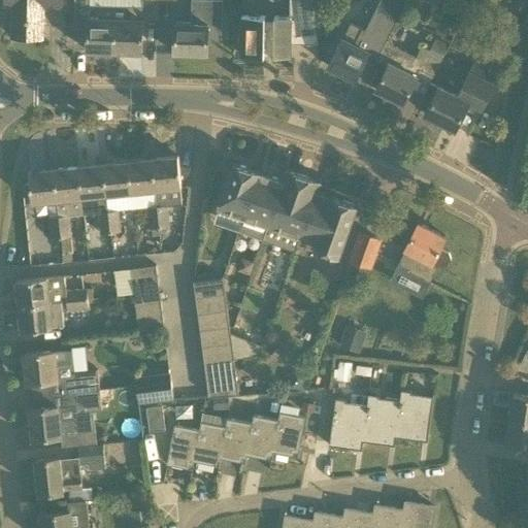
[(43,5),(63,6),(63,0),(5,0),(6,4),(13,4),(12,36),(42,37),(43,5)]
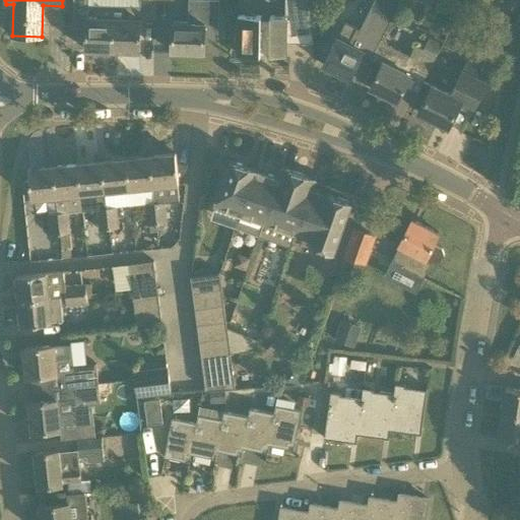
[(217,38),(219,1),(190,0),(188,0),(188,22),(173,21),(172,52),(204,53),(204,38),(217,38)]
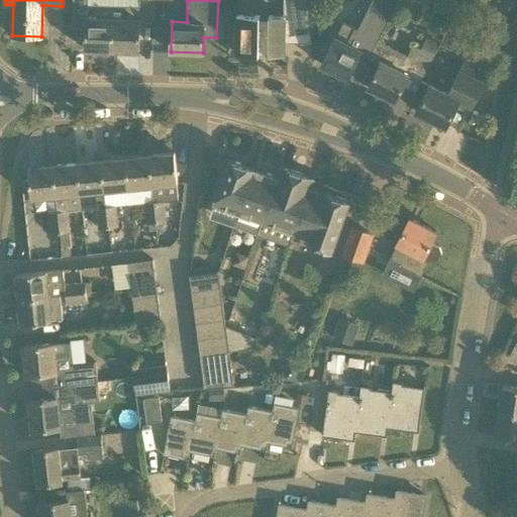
[(309,28),(306,0),(284,0),(284,15),(269,15),(269,17),(260,17),(260,15),(237,15),(237,32),(233,32),(235,47),(237,47),(236,54),(260,54),(260,52),(269,52),(269,54),(285,55),(285,27),(309,28)]
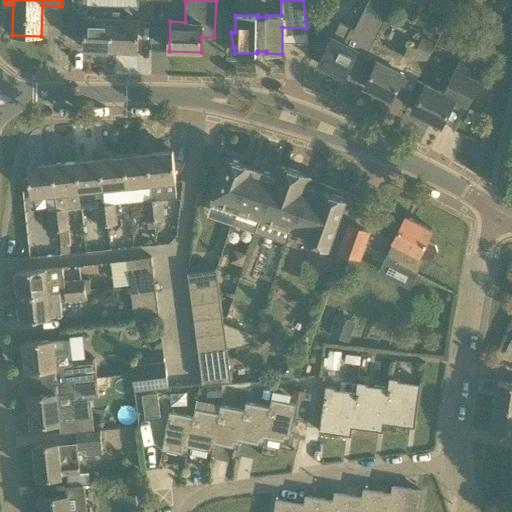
[(111,50),(113,6),(87,5),(87,16),(86,16),(85,49),(111,50)]
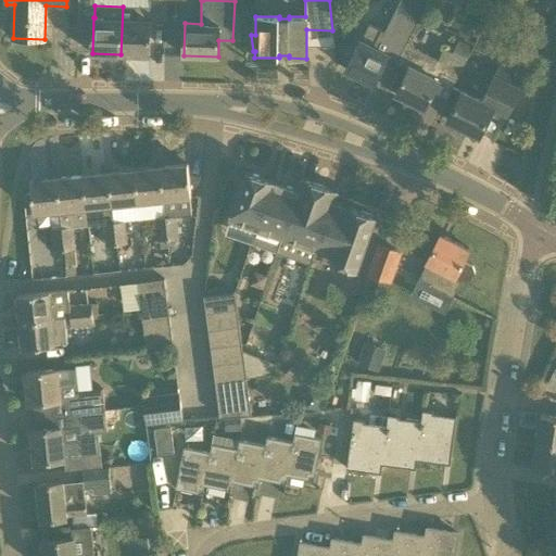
[(150,55),(151,7),(123,7),(121,54),(150,55)]
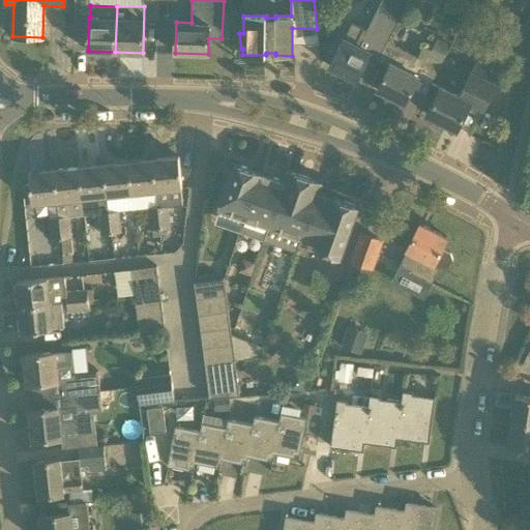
[(388,41),(400,18),(385,10),(374,33),(352,23),(345,38),(344,38),(330,66),(357,80),(373,48),(382,52),(388,41)]
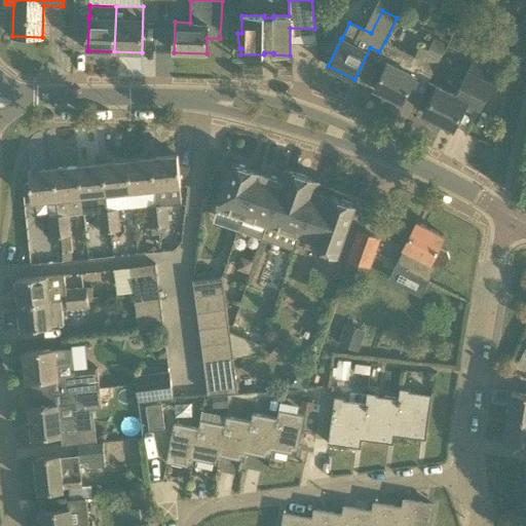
[(443,55),(448,44),(435,38),(428,49),(421,45),(416,57),(385,41),(379,51),(380,52),(376,60),(387,65),(375,88),(403,103),(416,75),(415,74),(418,68),(433,75),(443,55)]
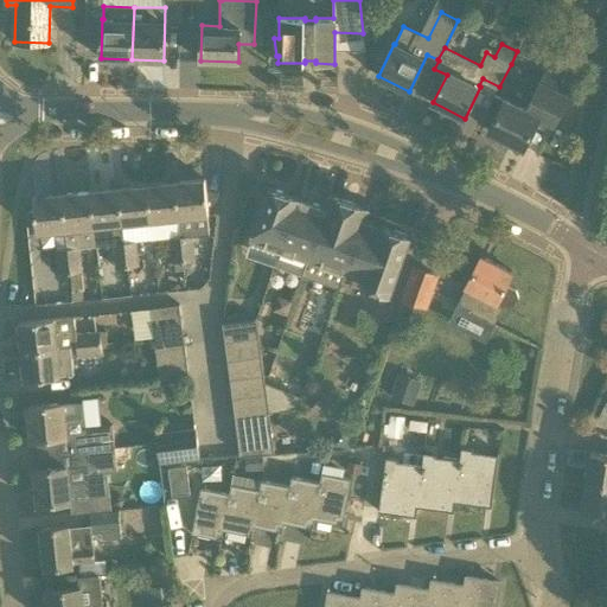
[(554,126),(568,97),(575,84),(547,70),(526,110),(506,100),(490,132),(524,148),(540,119),(549,123),(554,126)]
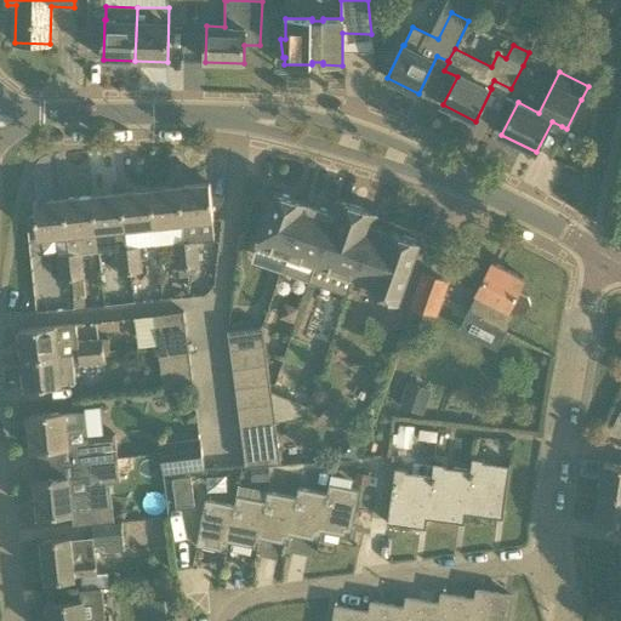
[(183,223),(186,241),(198,241),(215,239),(212,220),(214,220),(210,183),(180,186),(183,223)]
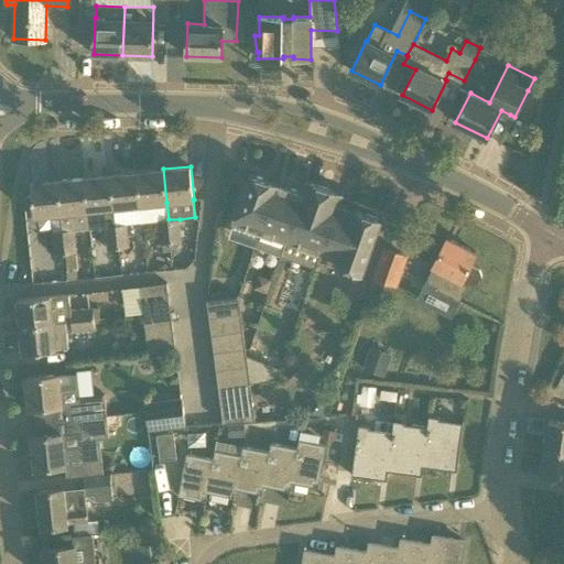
[(142,221),(159,220),(169,219),(166,203),(163,169),(137,172),(141,205),(141,216),(142,221)]
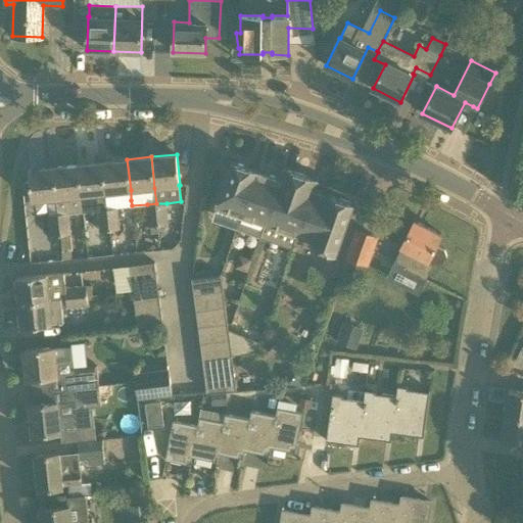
[(106,193),(131,190),(127,159),(103,161),(106,193)]
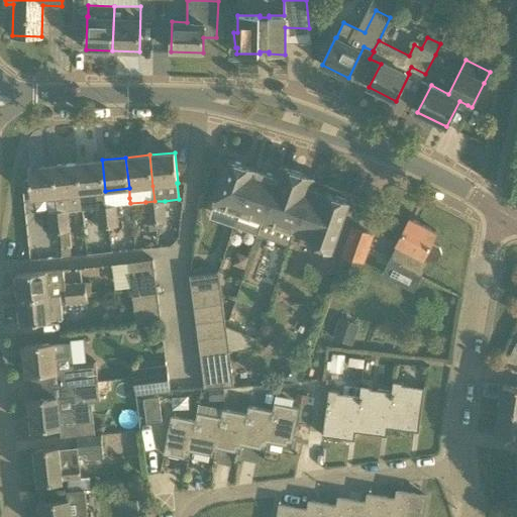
[(238,212),(253,169),(243,165),(243,163),(229,159),(213,203),(238,212)]
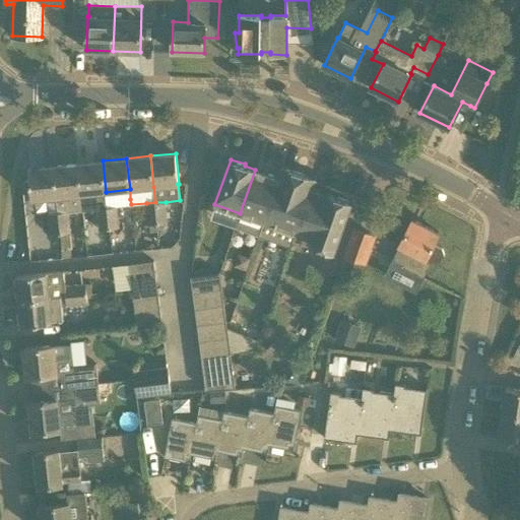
[(103,160),(78,164),(81,194),(83,210),(96,208),(107,208),(106,192),(103,160)]
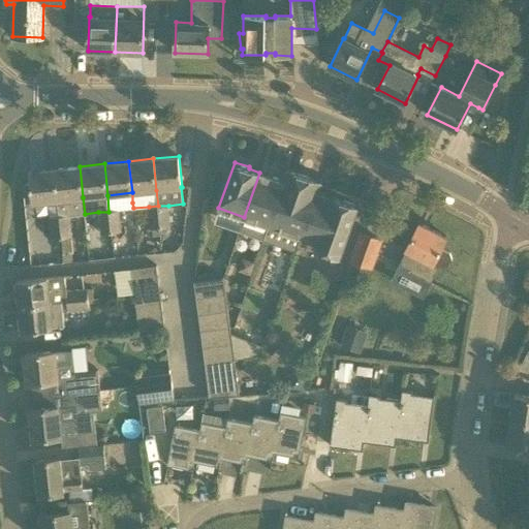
[(58,200),(60,216),(69,216),(85,214),(83,197),(80,166),(55,168),(58,200)]
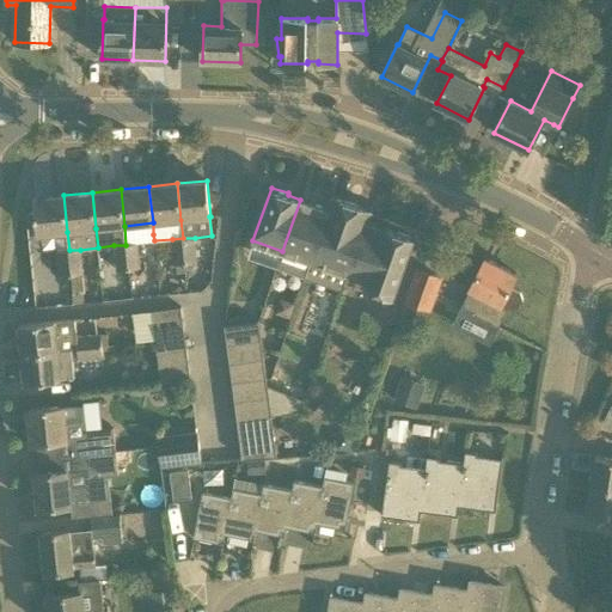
[(38,234),(56,233),(57,251),(69,250),(67,232),(63,195),(34,199),(38,234)]
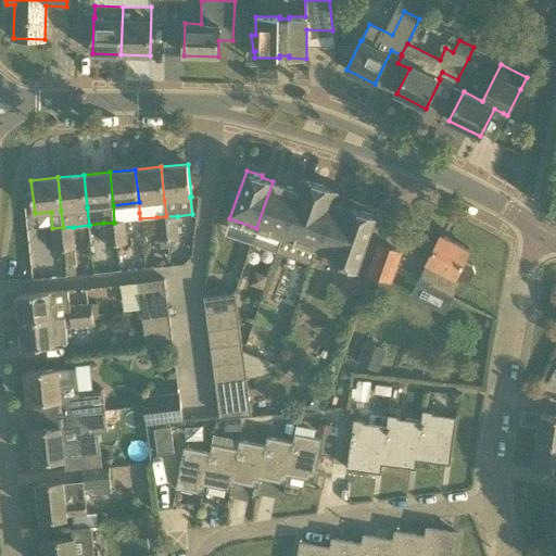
[(316,249),(337,190),(303,178),(299,190),(282,237),(316,249)]
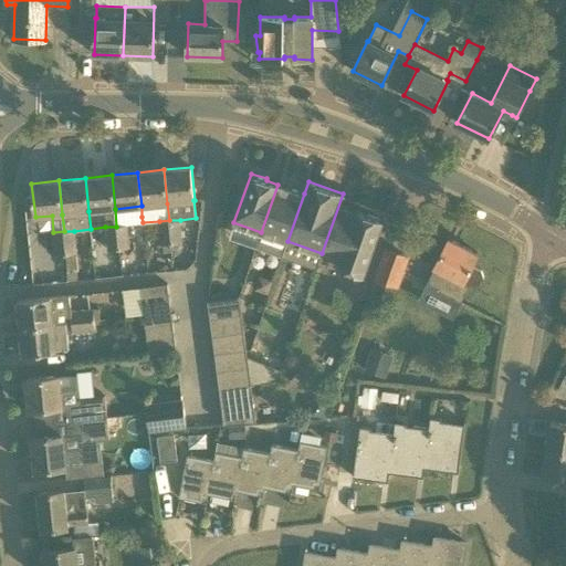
[(282,257),(287,241),(304,194),(278,185),(261,232),(255,247),(282,257)]
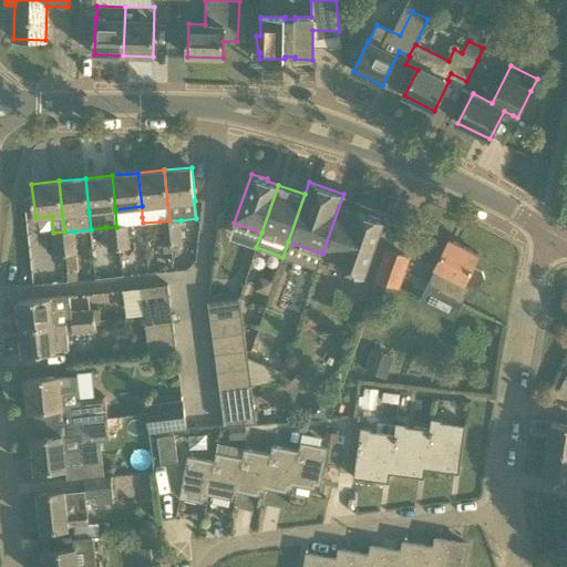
[(357,213),(341,207),(346,195),(343,194),(322,254),(341,260),(339,266),(366,275),(384,220),(358,210),(357,213)]
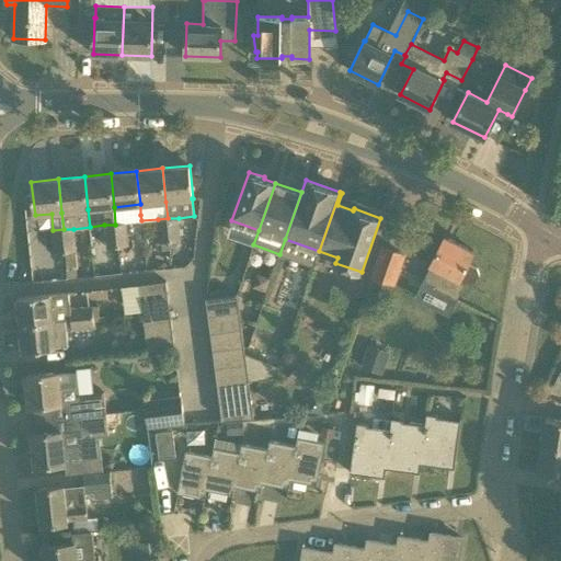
[(168,218),(158,219),(160,242),(161,242),(170,241),(168,218)]
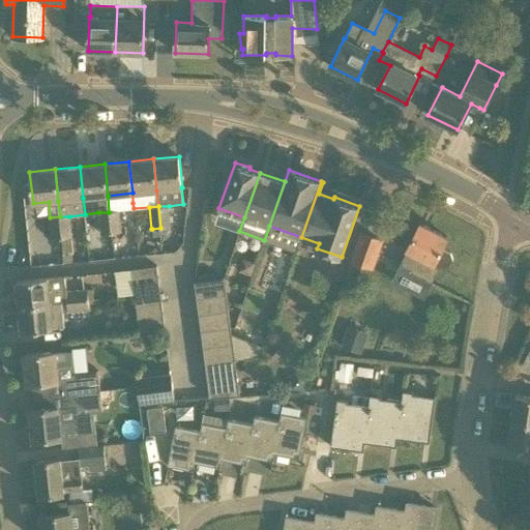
[(169,206),(158,206),(160,228),(170,227),(169,206)]
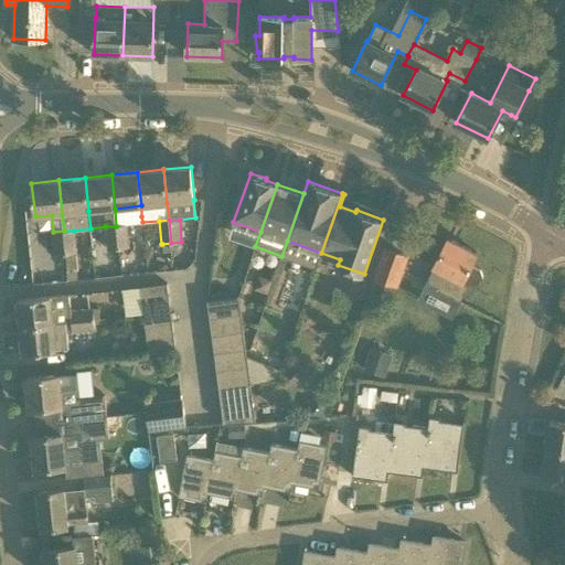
[(116,226),(119,248),(130,247),(127,225),(116,226)]
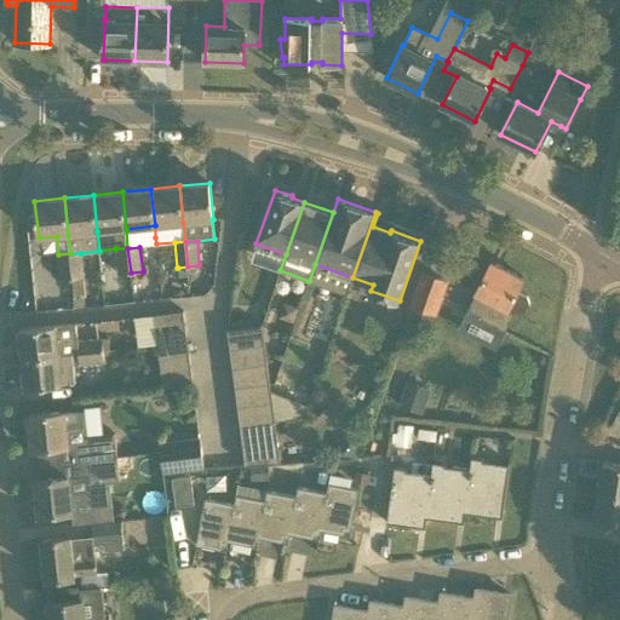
[(127,248),(115,248),(118,275),(131,273),(127,248)]
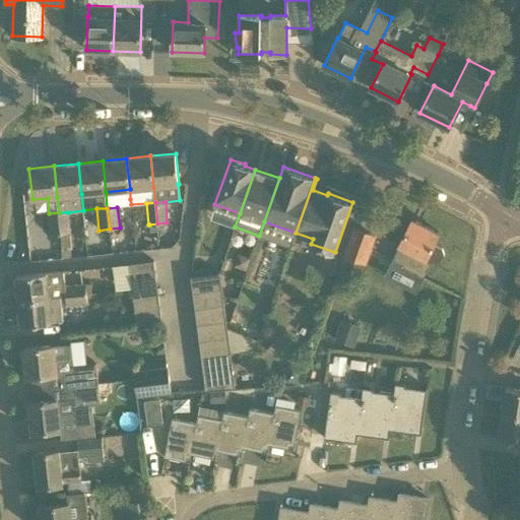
[(51,236),(61,234),(59,212),(49,213),(49,214),(51,236)]
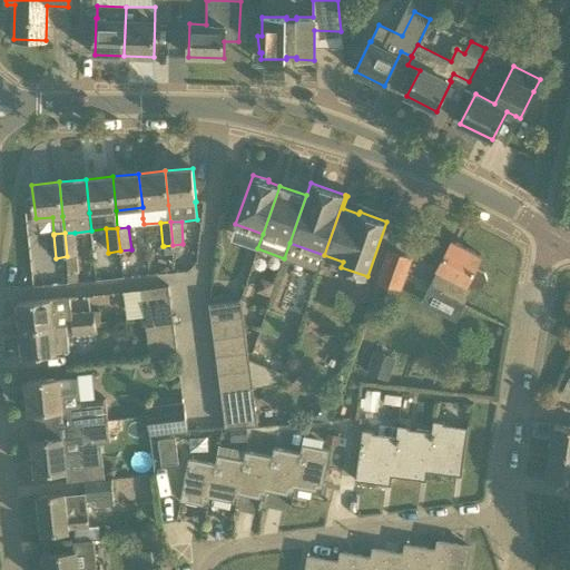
[(75,233),(65,233),(67,256),(69,274),(78,273),(79,273),(75,233)]
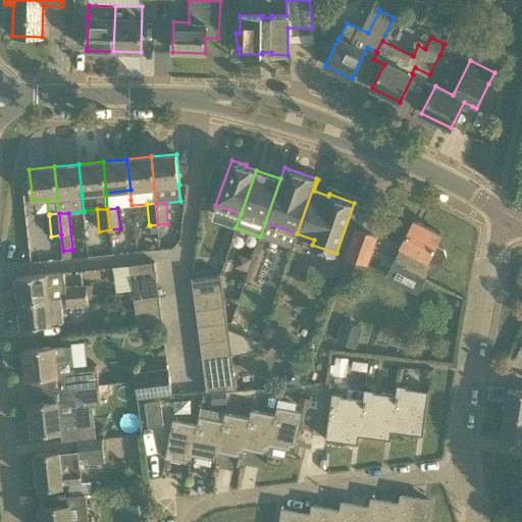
[(437,264),(444,262),(447,256),(445,249),(435,245),(441,233),(414,219),(401,246),(402,247),(396,259),(404,264),(402,268),(425,279),(433,263),(437,264)]
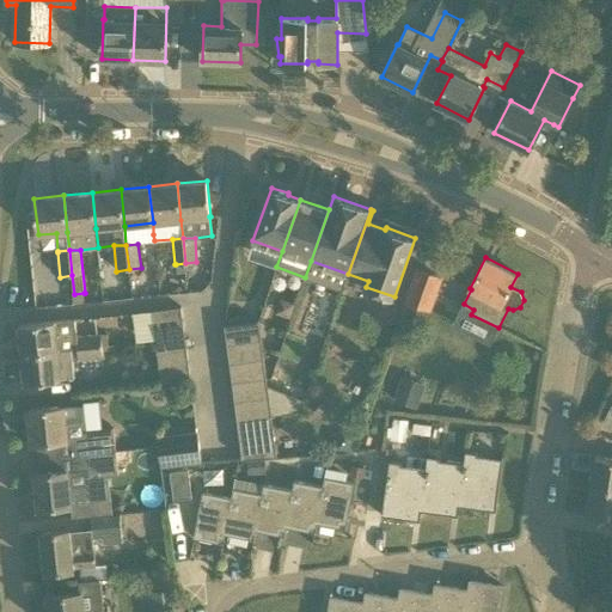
[(430,310),(441,279),(417,270),(407,303),(430,310)]
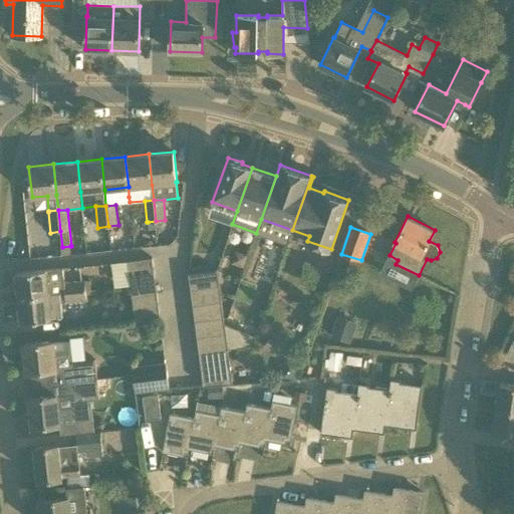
[(130,273),(154,270),(152,258),(127,261),(130,273)]
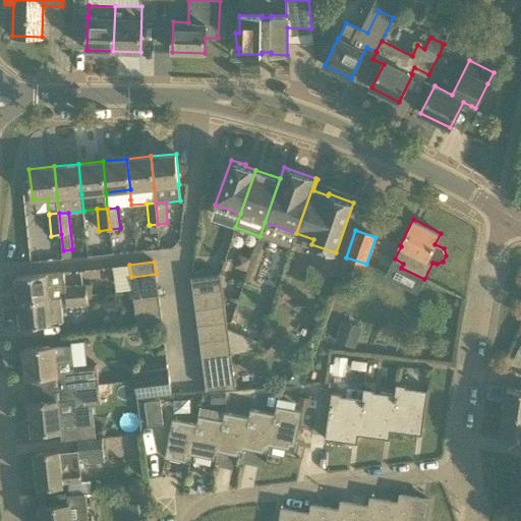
[(65,286),(64,272),(48,273),(41,274),(16,276),(19,301),(50,298),(87,294),(85,284),(65,286)]
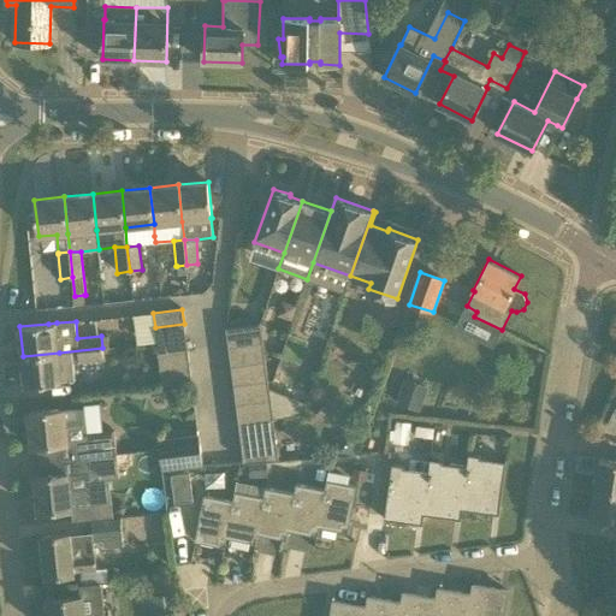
[(229,347),(262,342),(260,323),(226,327),(229,347)]
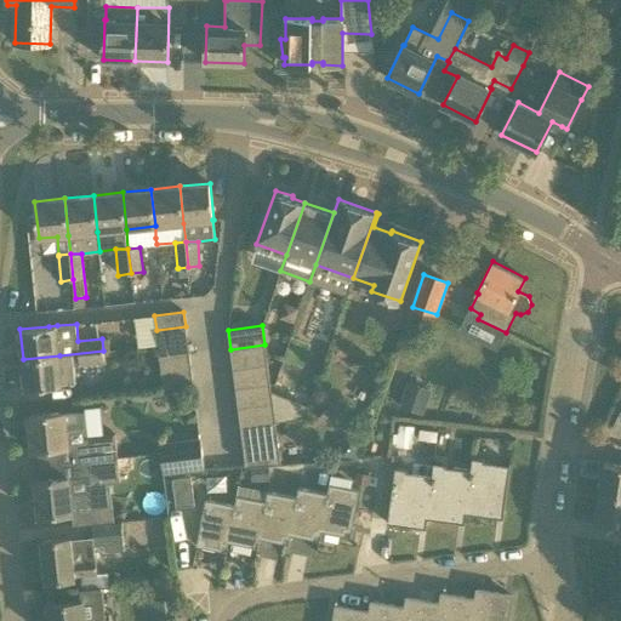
[(186,326),(157,330),(159,345),(159,346),(160,359),(189,354),(186,326)]
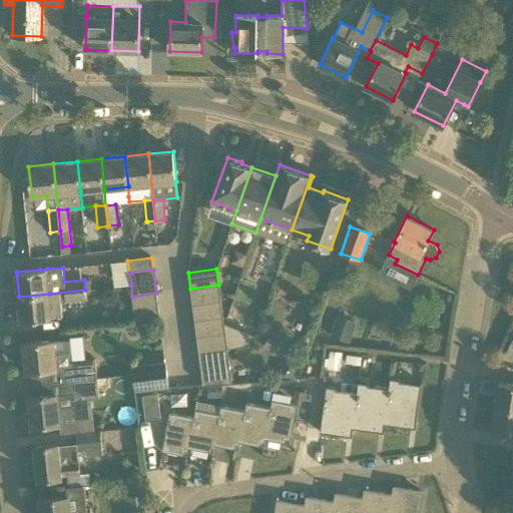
[(192,305),(221,301),(218,285),(190,289),(192,305)]
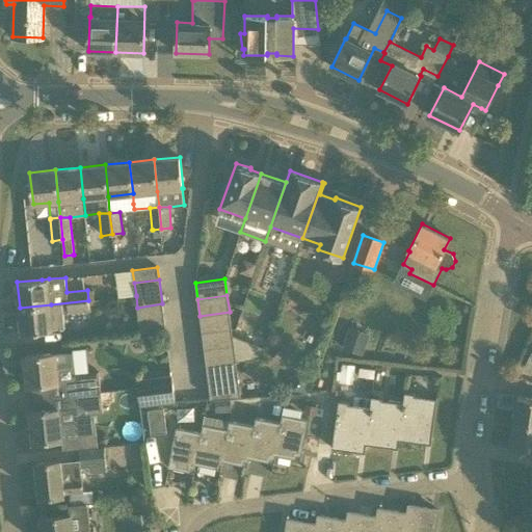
[(68,313),(90,311),(88,300),(51,304),(20,308),(22,333),(64,328),(63,313),(68,312),(68,313)]
